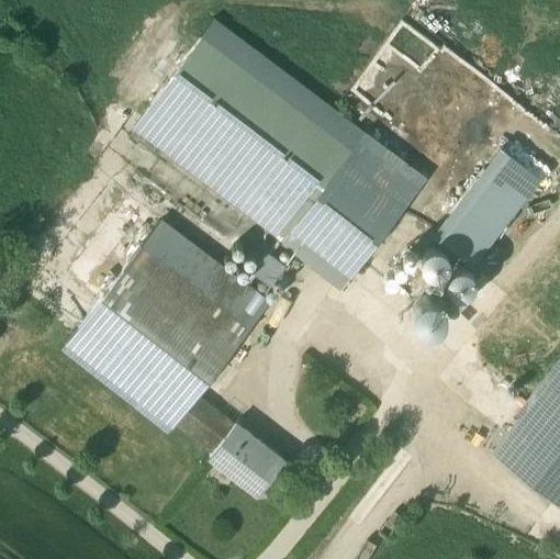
[(355,90),(390,116),(441,49),(406,22),(355,90)]
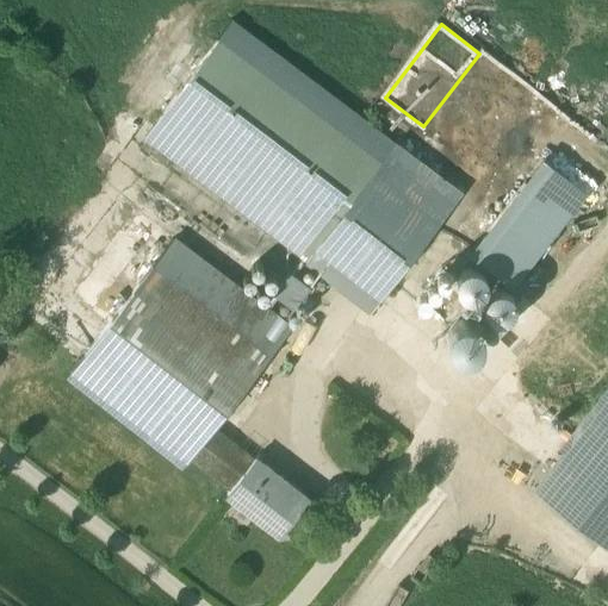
[(383,168),(218,44),(161,122),(323,244),(320,249),(384,299),(438,230),(373,180),(383,168)]
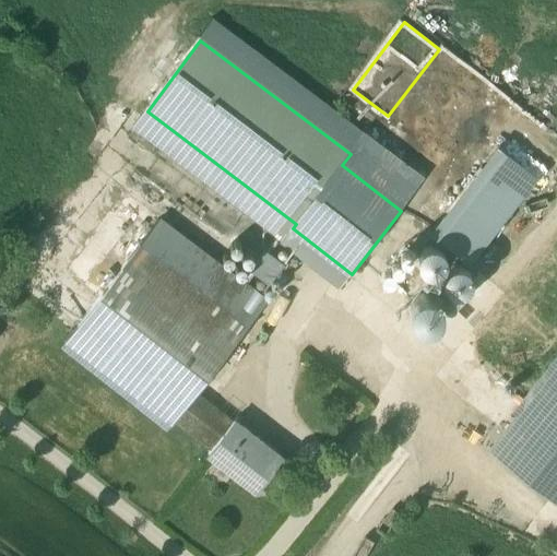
[(499,149),(431,235),(472,265),(538,180),(499,149)]
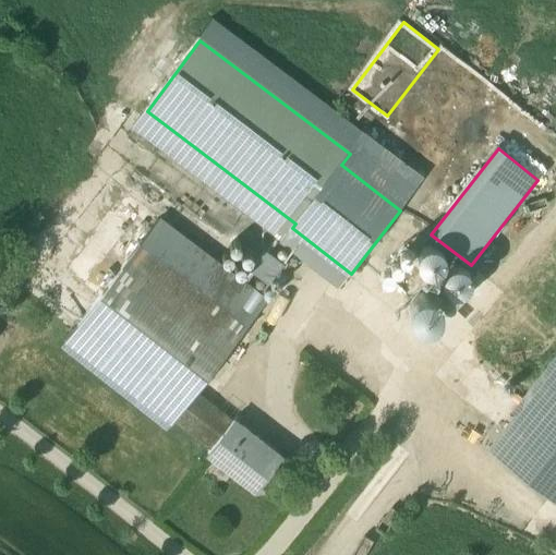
[(268,302),(162,219),(80,326),(152,381),(141,395),(174,422),(176,421),(193,399),(196,394),(256,317),(238,303),(248,291),(266,305),(268,302)]
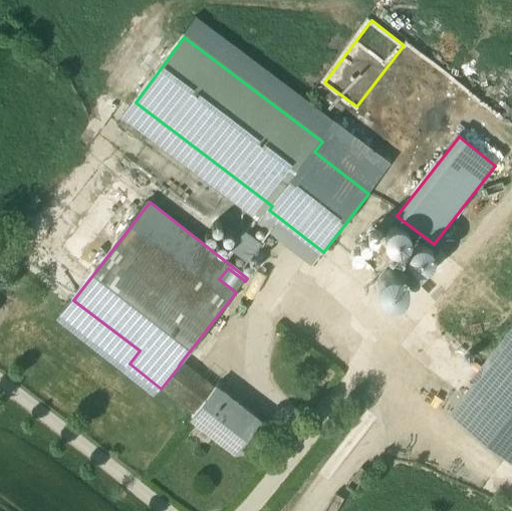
[(247,263),(262,244),(244,229),(229,248),(247,263)]
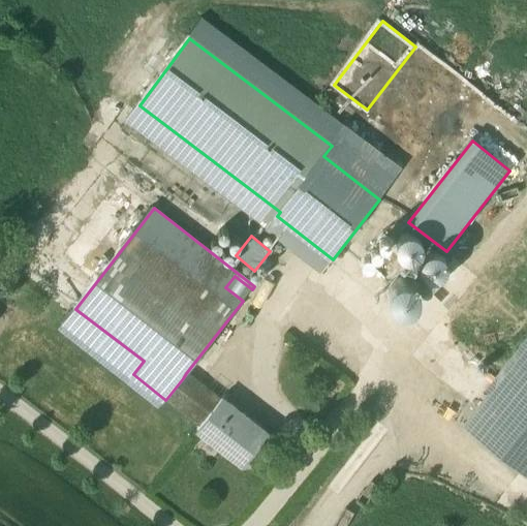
[(252,289),(235,276),(225,287),(243,301),(252,289)]
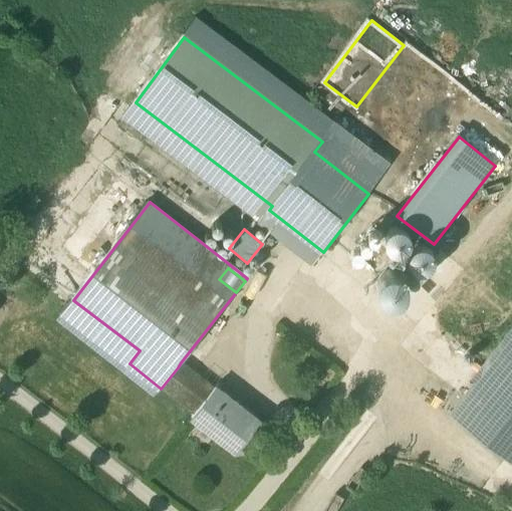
[(511,344),(456,416),(511,458),(511,344)]
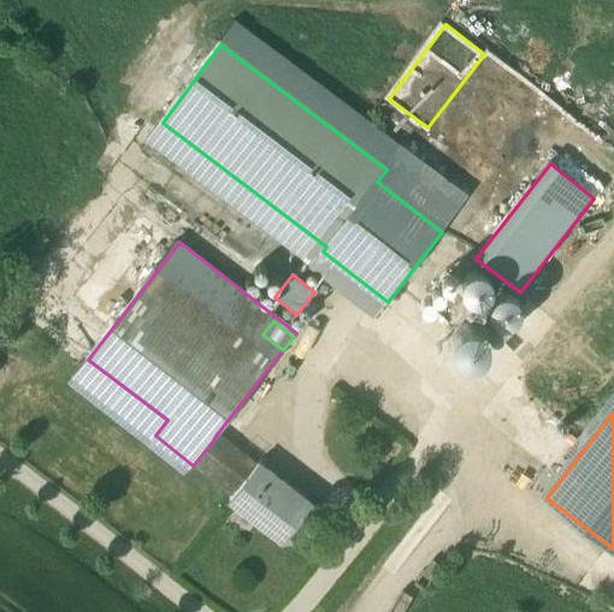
[(236,450),(217,434),(213,440),(232,456),(236,450)]
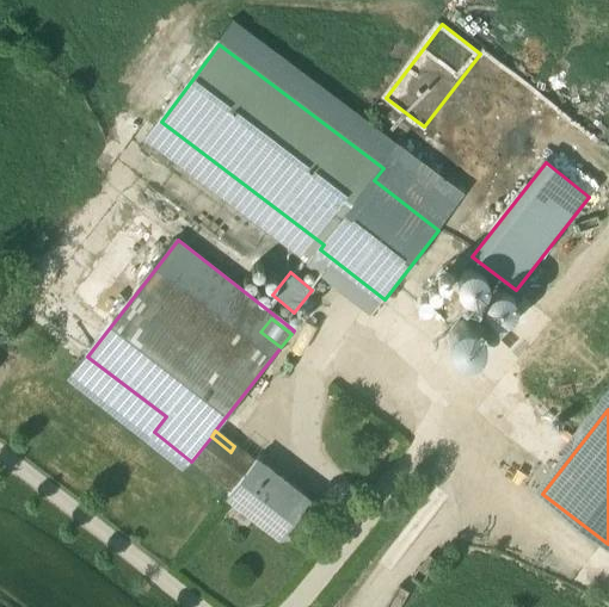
[(231,452),(211,437),(192,460),(234,493),(257,463),(234,446),(231,452)]
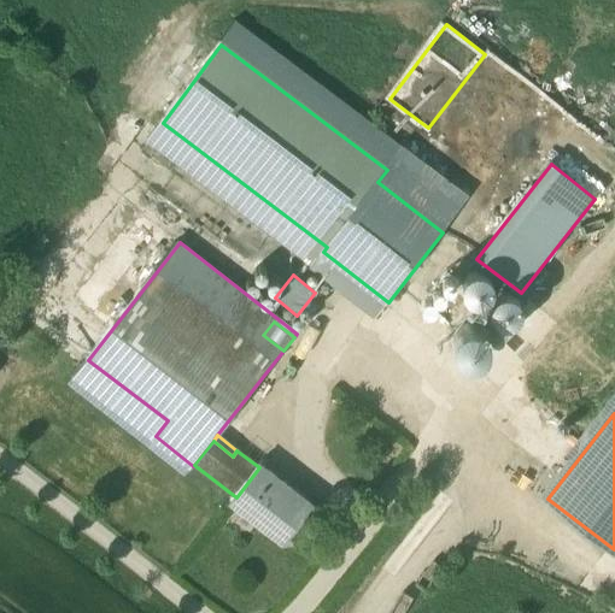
[(315,507),(262,465),(259,467),(236,497),(233,502),(247,514),(250,511),(288,541),(315,507)]
